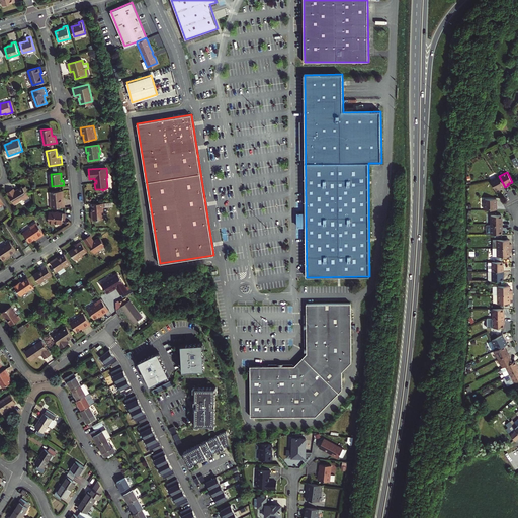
[(491,181),(496,190),(501,188),(502,189),(505,187),(499,176),(491,181)]
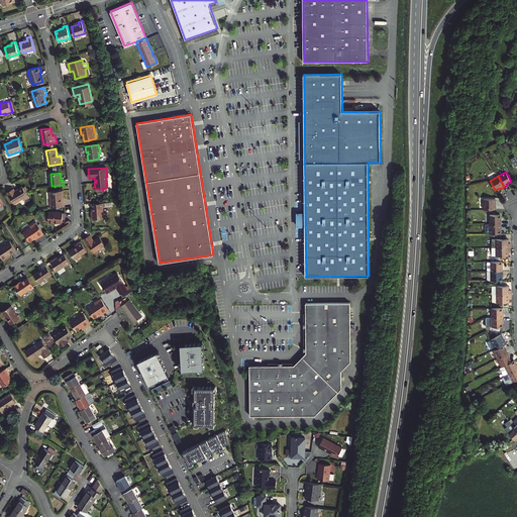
[(23,200),(28,197),(22,186),(15,190),(13,188),(7,192),(15,204),(20,201),(19,200),(22,198),(23,200)]
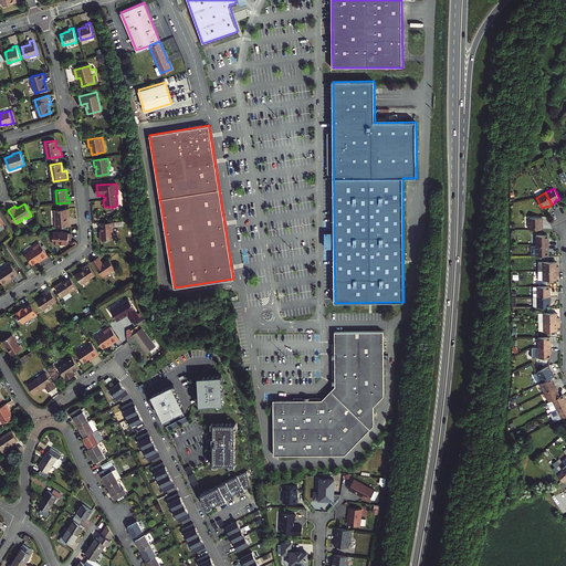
[(55,209),(55,216),(56,228),(72,227),(72,220),(70,220),(70,215),(71,215),(70,208),(55,209)]
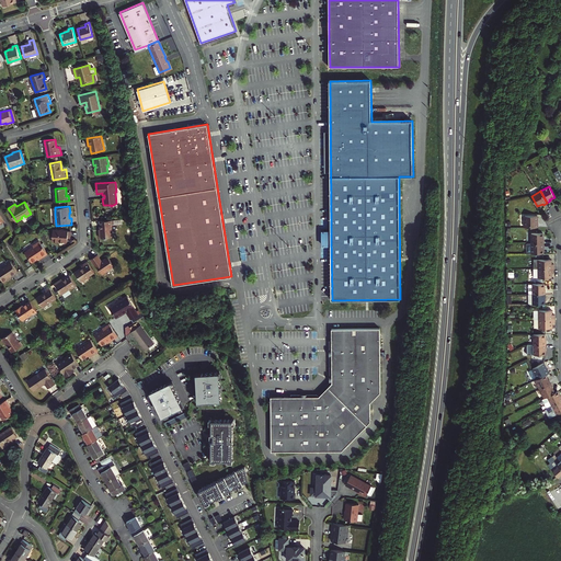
[(538,216),(525,216),(526,228),(539,227),(539,222),(538,222),(538,216)]
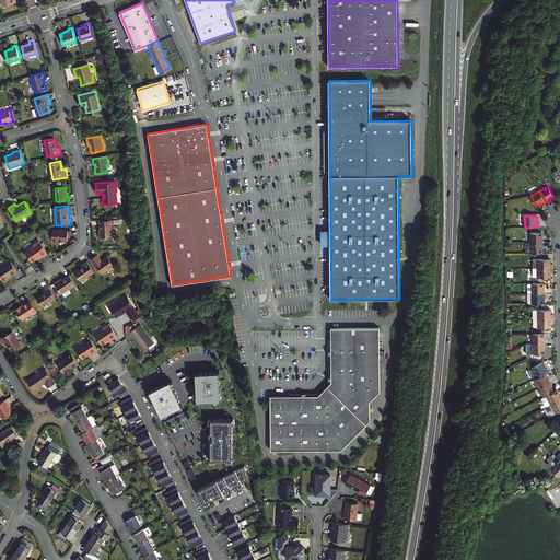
[(113,224),(113,219),(100,220),(101,231),(100,231),(100,237),(113,236),(112,224),(113,224)]
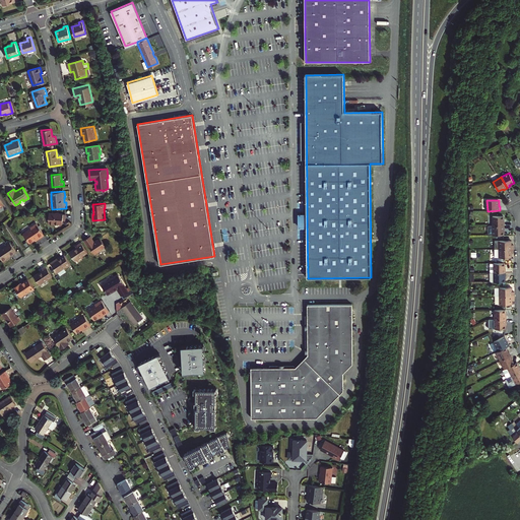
[(307,210),(299,210),(299,223),(307,223),(307,215),(307,210)]
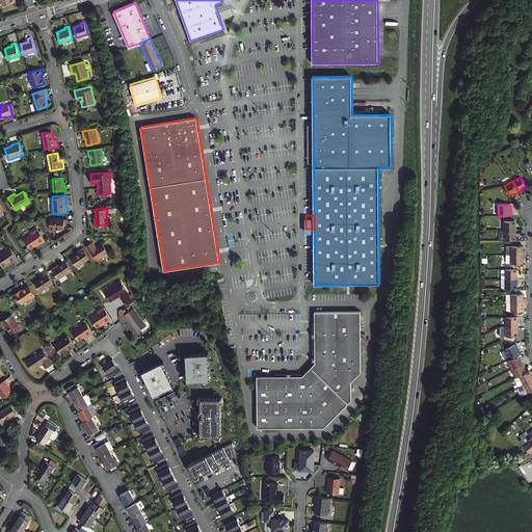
[(68,229),(70,221),(53,218),(50,229),(57,231),(57,230),(64,232),(65,228),(68,229)]
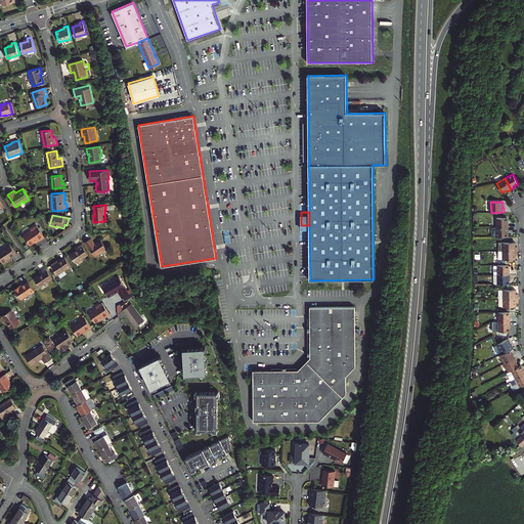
[(508,218),(497,218),(497,227),(509,227),(509,224),(508,224),(508,218)]
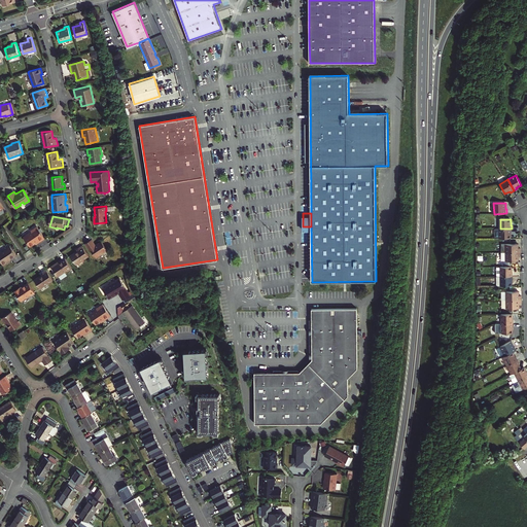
[(27,240),(40,232),(36,225),(30,230),(31,232),(25,236),(27,240)]
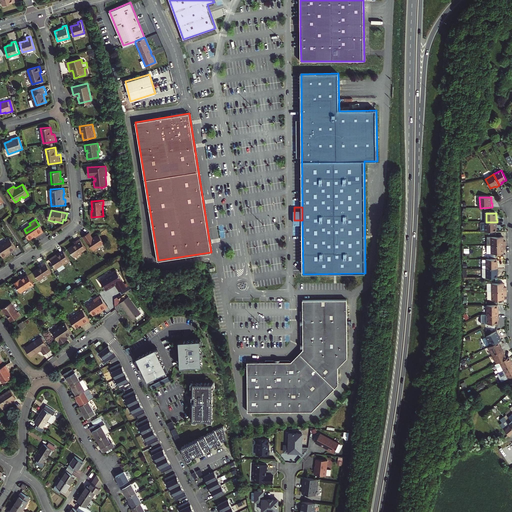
[(497,222),(486,222),(486,232),(497,231),(497,226),(498,226),(497,222)]
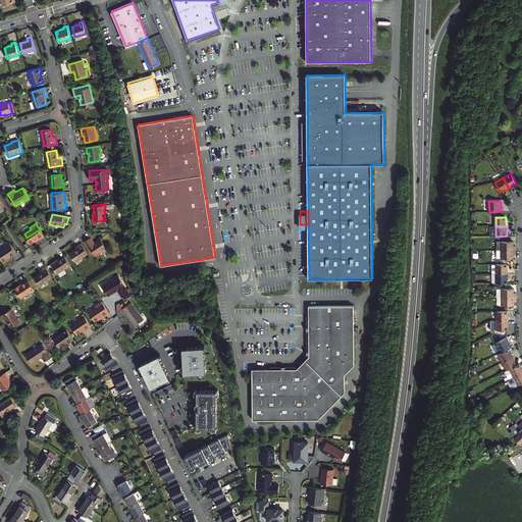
[(40,239),(45,236),(40,229),(27,238),(31,243),(35,240),(38,238),(40,239)]
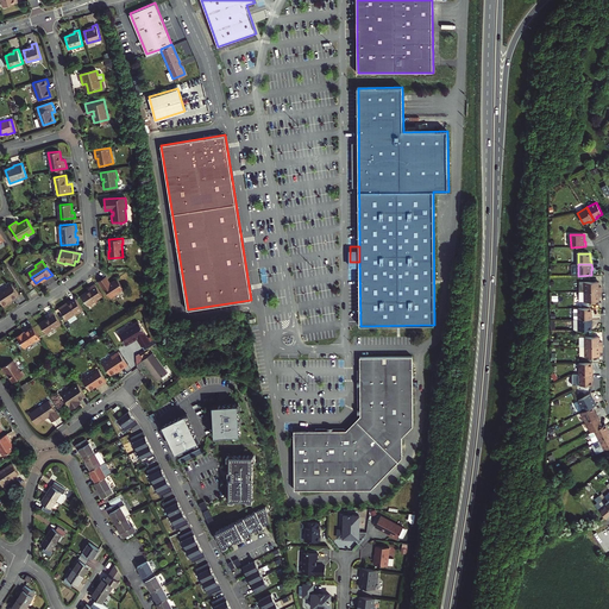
[(112,299),(125,289),(119,280),(112,284),(107,277),(100,282),(105,290),(106,289),(112,299)]
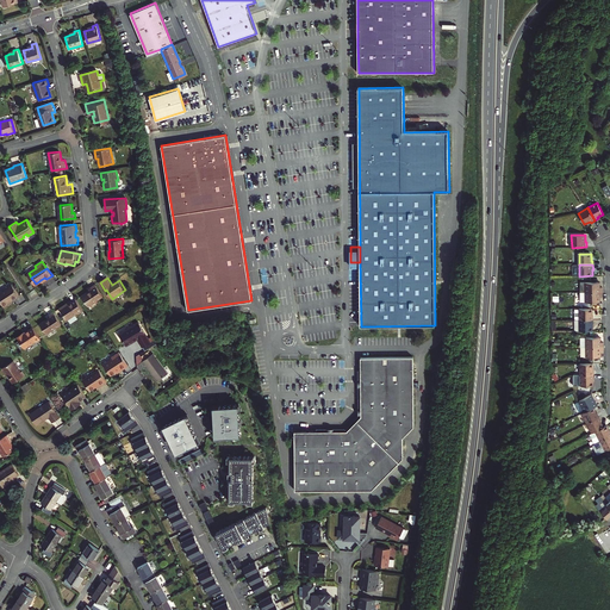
[(582,292),(604,292),(603,287),(601,287),(601,282),(582,282),(582,292)]
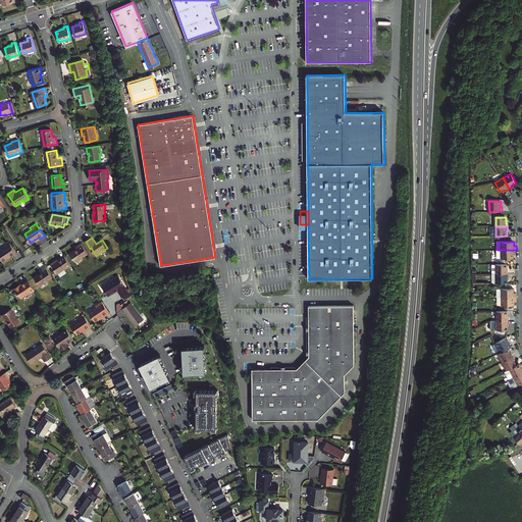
[(0,257),(4,263),(8,260),(7,259),(16,253),(10,243),(0,250),(0,257)]
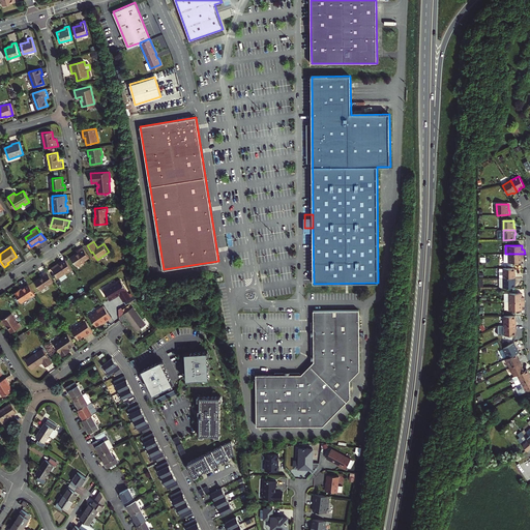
[(80,251),(70,257),(78,268),(91,260),(83,246),(79,249),(80,251)]
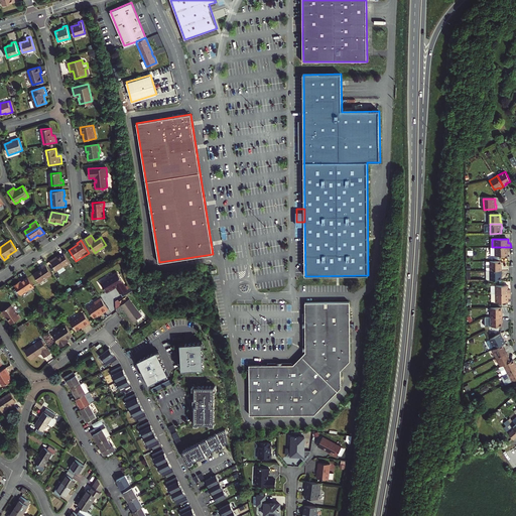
[(511,247),(492,247),(492,255),(496,255),(508,255),(508,251),(510,251),(511,251),(511,247)]
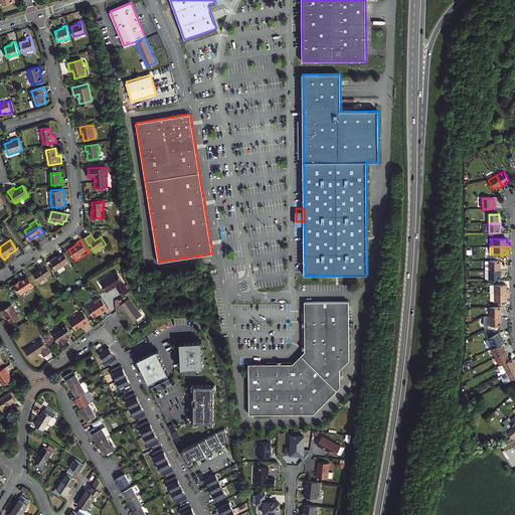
[(61,266),(69,261),(63,252),(55,258),(55,256),(50,261),(56,270),(61,267),(61,266)]
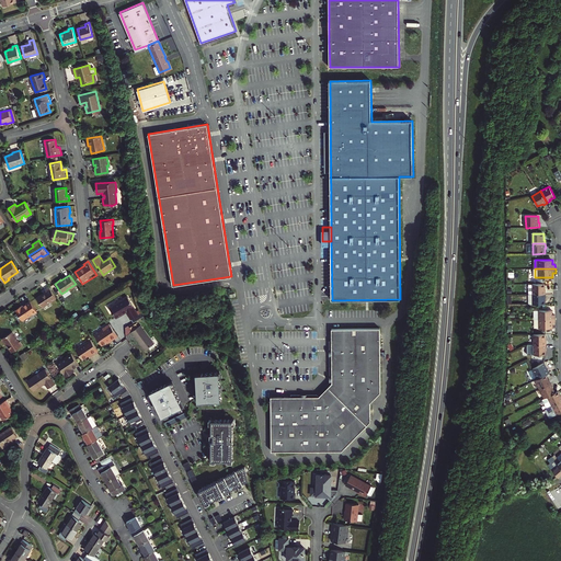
[(546,284),(529,284),(530,295),(547,294),(547,290),(546,290),(546,284)]
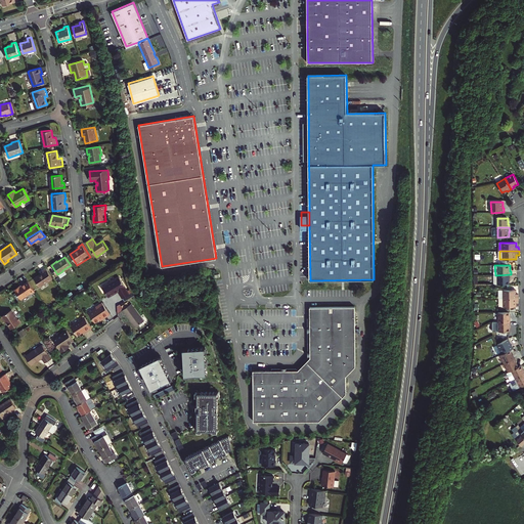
[(43,272),(35,278),(41,287),(53,278),(46,268),(42,270),(43,272)]
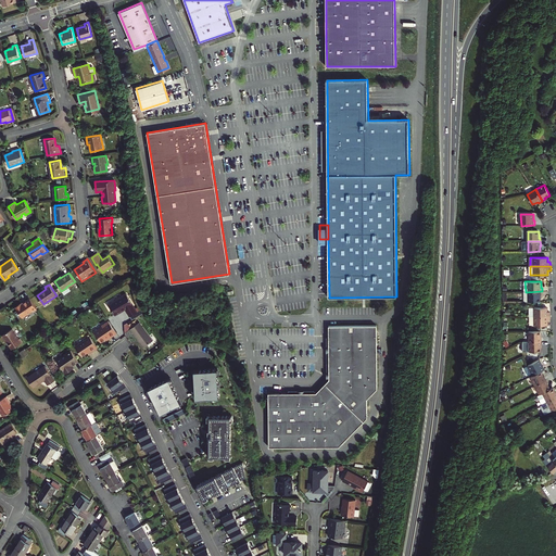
[(542,291),(526,292),(526,302),(535,302),(541,301),(541,295),(542,295),(542,291)]
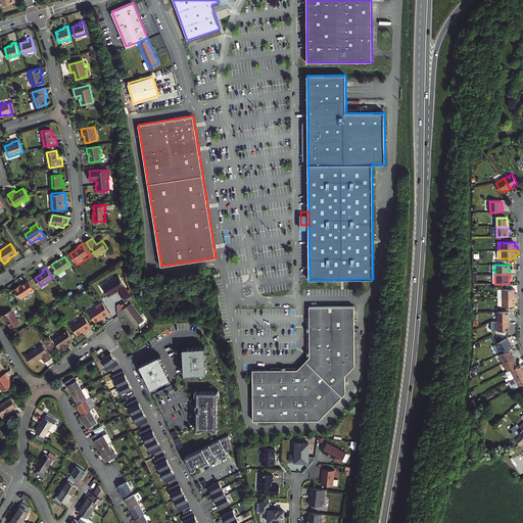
[(117,276),(101,287),(108,296),(117,290),(123,297),(129,292),(117,276)]
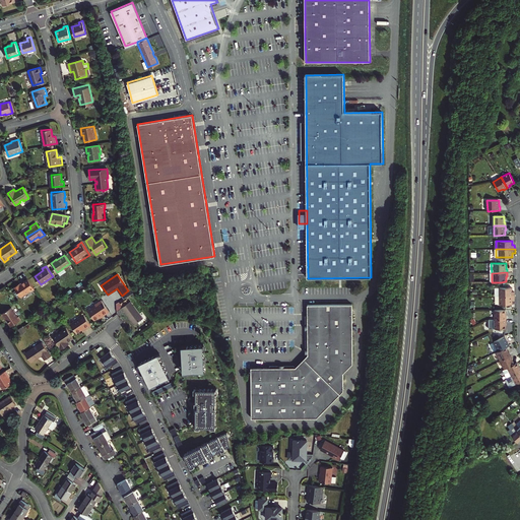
[(25,294),(35,287),(28,279),(20,284),(19,284),(15,287),(21,298),(26,294),(25,294)]
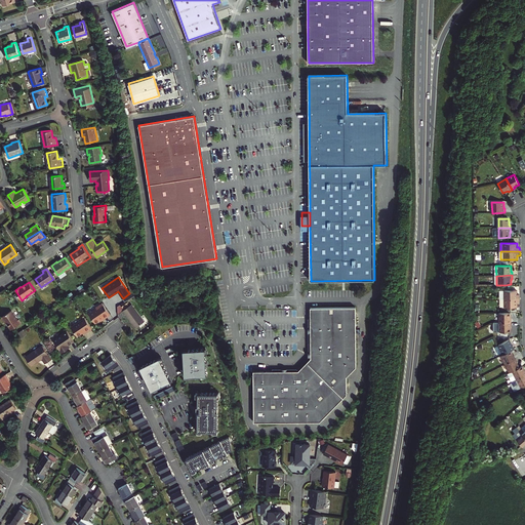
[(505,290),(505,298),(520,298),(520,295),(519,294),(517,294),(517,290),(505,290)]
